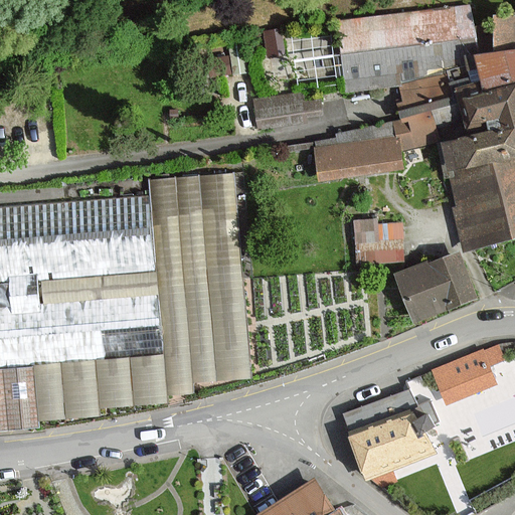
[(474,125),(502,118),(505,131),(446,146),(453,173),(461,202),(463,209),(458,211),(468,248),(514,235),(514,87),(467,100),(474,125)]
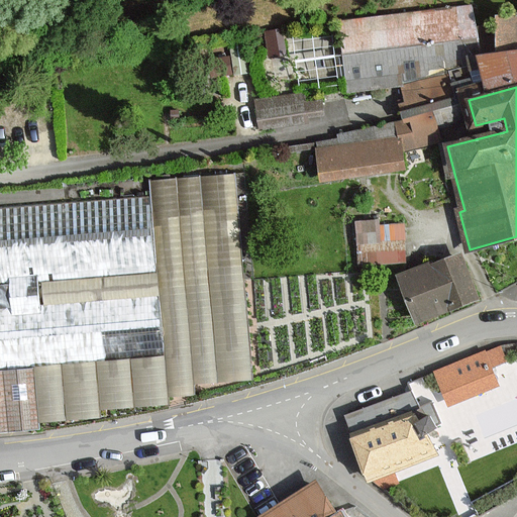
[(327,117),(326,90),(260,92),(261,119),(327,117)]
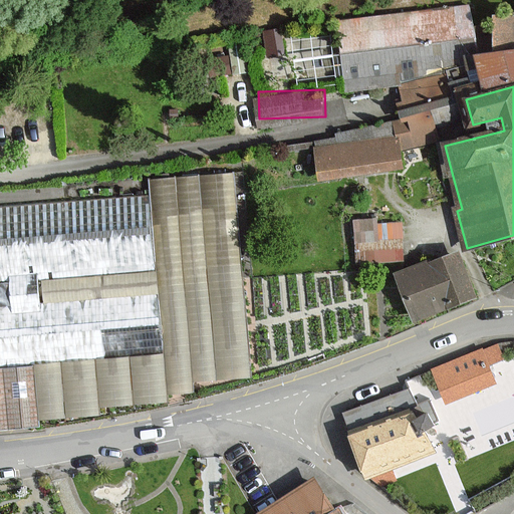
[(316,149),(320,179),(401,168),(397,138),(316,149)]
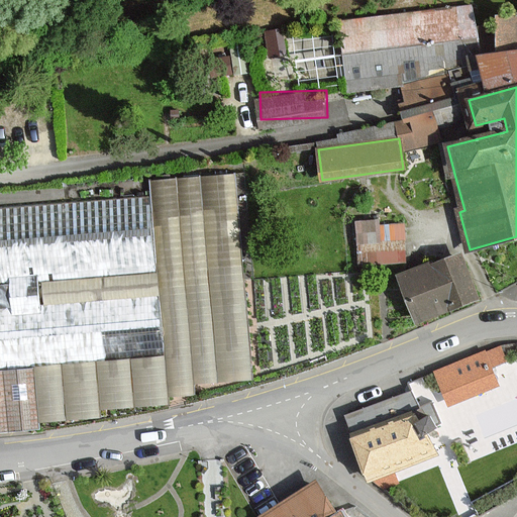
[(253,381),(235,175),(149,181),(150,196),(157,273),(42,282),(43,305),(159,296),(165,355),(33,367),(39,423),(100,419),(100,411),(170,405),(169,398),(195,396),(194,386),(253,381)]
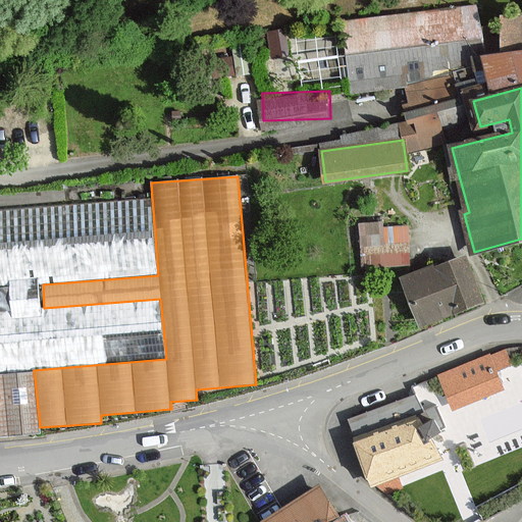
[(158,275),(152,198),(0,210),(0,373),(34,370),(166,359),(160,299),(44,308),(43,284),(158,275)]
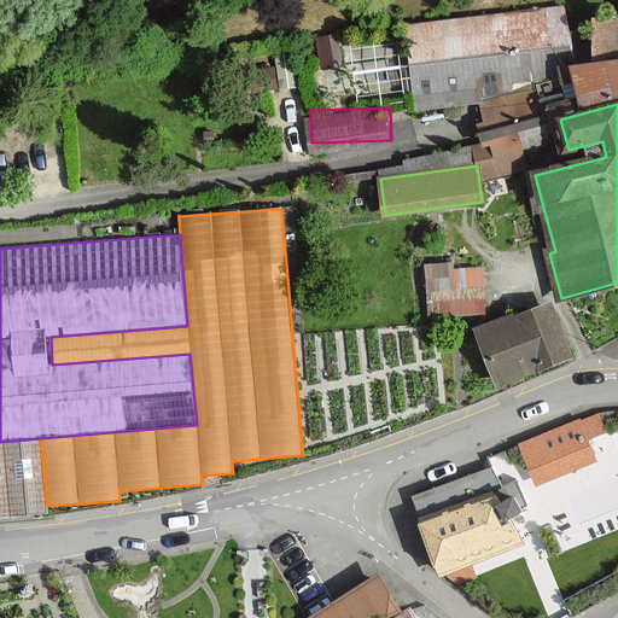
[(429,258),(430,310),(490,309),(488,257),(429,258)]
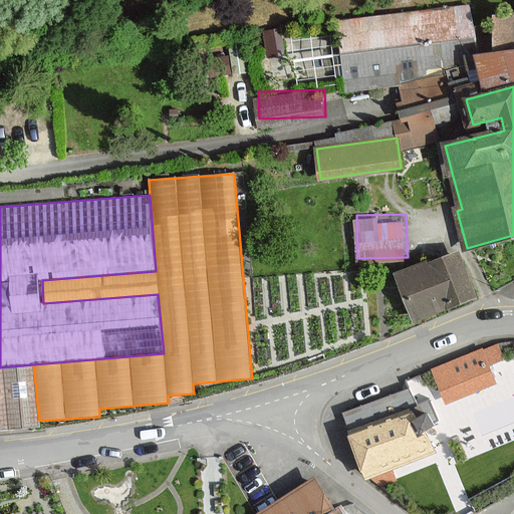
[(477,295),(460,252),(431,263),(399,276),(416,319),(448,306),(477,295)]
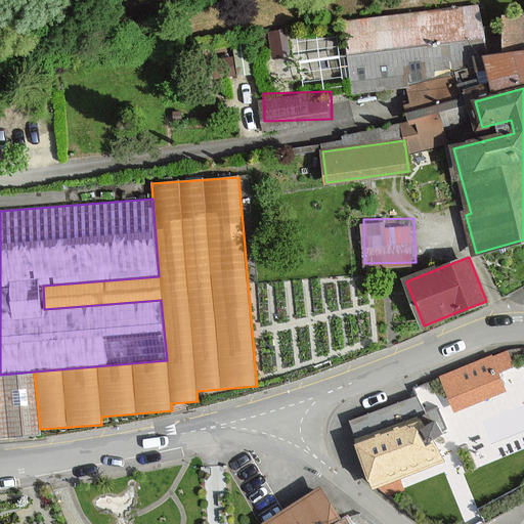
[(508,349),(439,379),(455,418),(510,394),(500,374),(515,366),(508,349)]
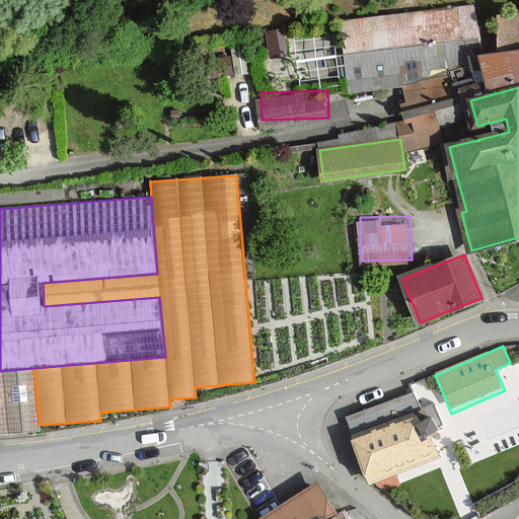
[(0,435),(41,431),(40,425),(33,368),(0,371),(0,435)]
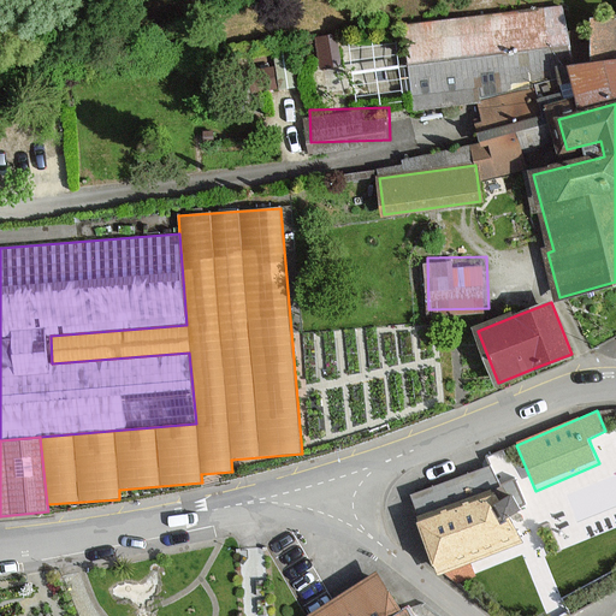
[(493,496),(421,525),(438,573),(519,540),(493,496)]
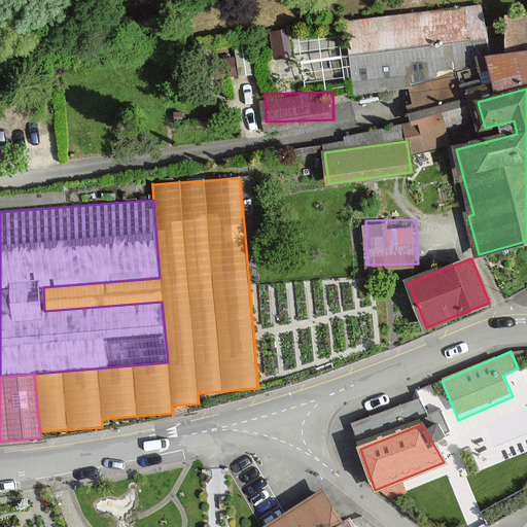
[(321,492),(262,526),(352,526),(348,520),(342,524),(337,516),(321,492)]
